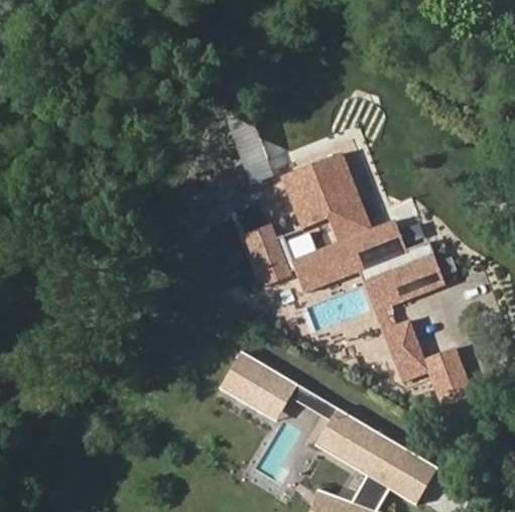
[(303,296),(361,276),(414,419),(462,402),(443,353),(426,359),(412,318),(393,326),(387,308),(446,287),(429,242),(407,250),(396,220),(371,229),(343,152),(281,175),(300,228),(326,219),(335,244),(290,260),(303,296)]
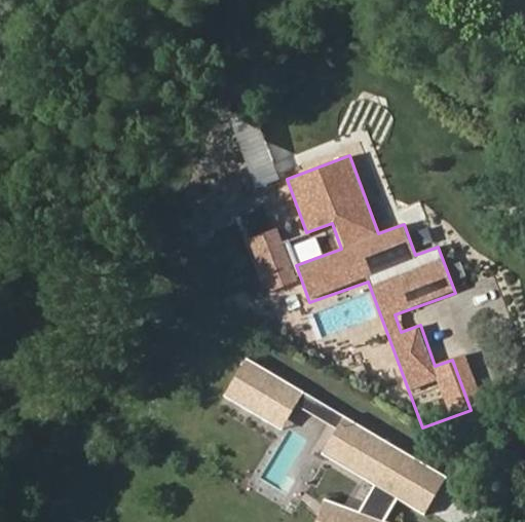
[(246,241),(269,295),(300,281),(276,227),(246,241)]
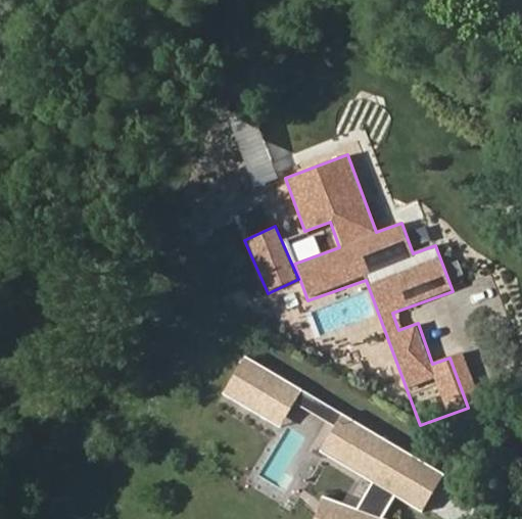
[(241,357),(221,395),(280,428),(300,389),(241,357)]
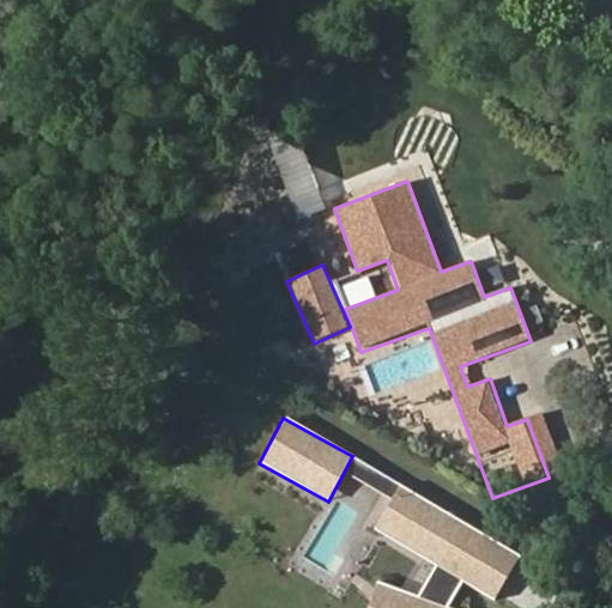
[(355,458),(347,470),(388,497),(395,485),(355,458)]
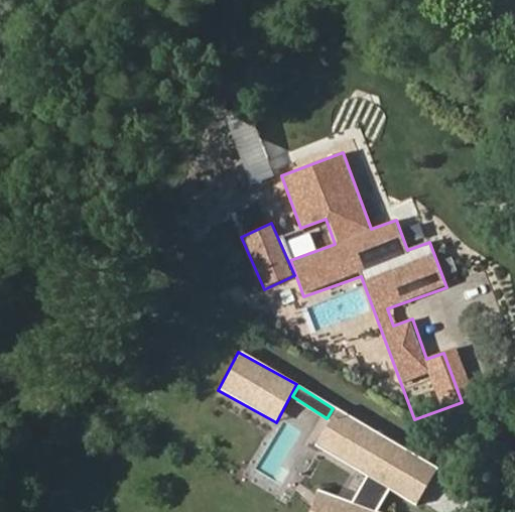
[(315,490),(307,511),(381,511),(387,493),(420,506),(439,457),(329,415),(314,454),(367,473),(355,505),(315,490)]
